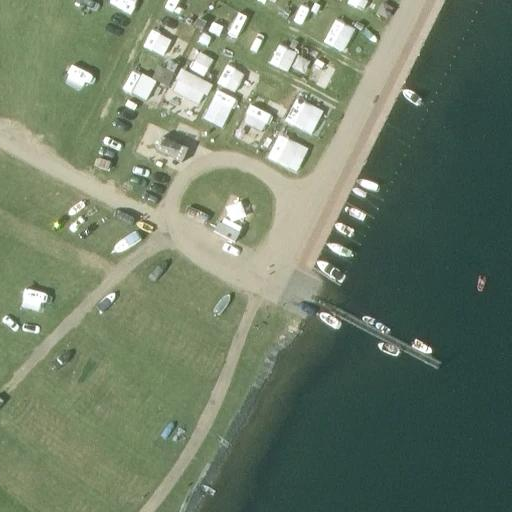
[(275,13),(280,0),(259,0),(257,5),(275,13)]
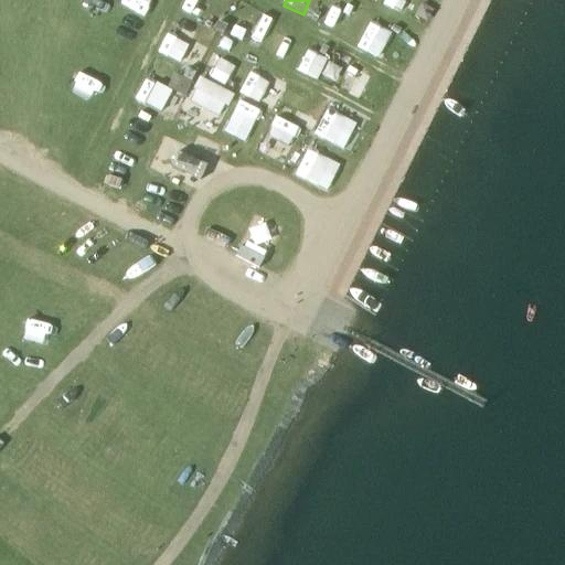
[(208,46),(193,40),(198,30),(171,18),(156,52),(195,72),(208,46)]
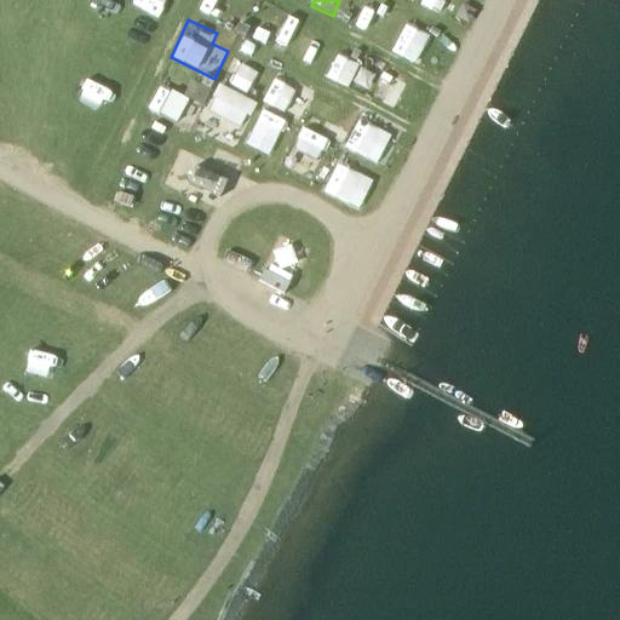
[(405,22),(392,51),(418,62),(430,34),(405,22)]
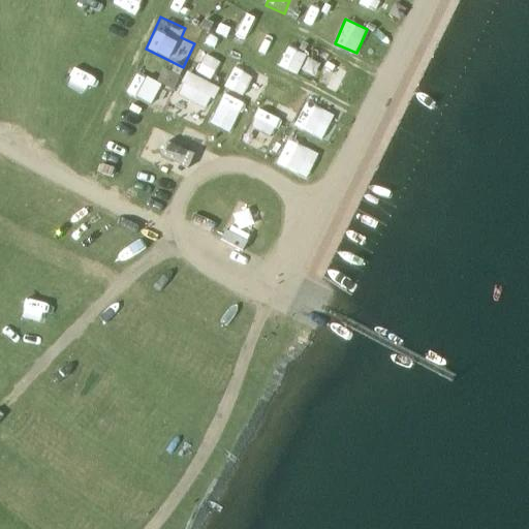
[(252,30),(246,44),(263,52),(269,37),(252,30)]
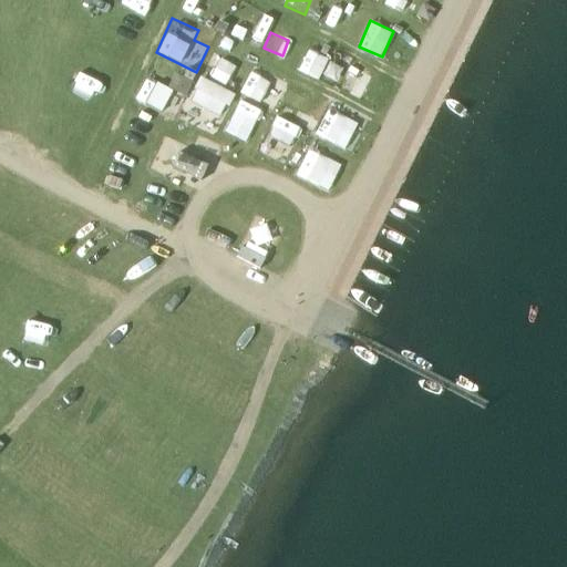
[(319,78),(327,57),(306,49),(298,69),(319,78)]
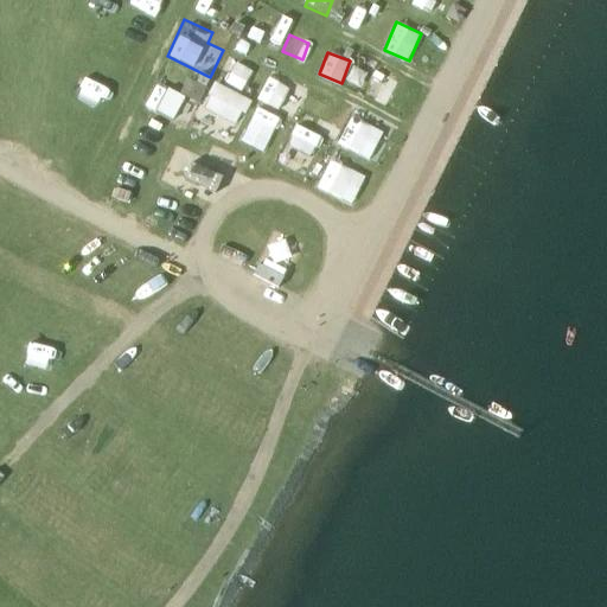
[(224,81),(241,89),(251,69),(235,61),(224,81)]
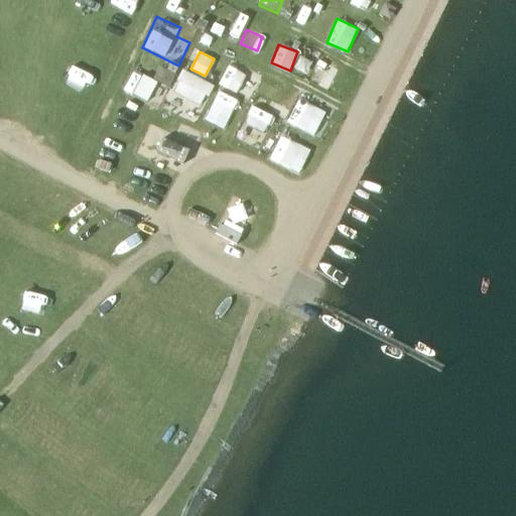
[(327,89),(336,70),(316,61),(307,81),(327,89)]
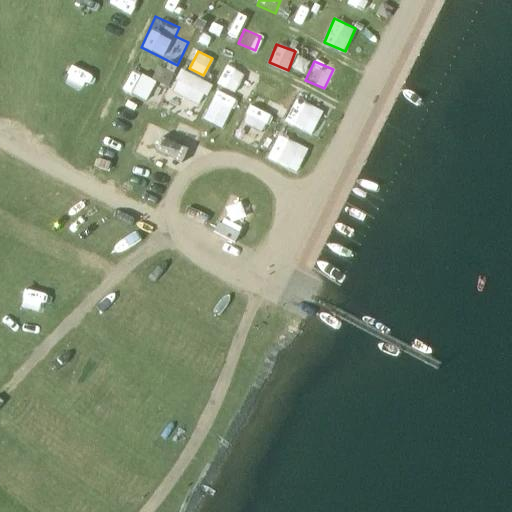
[(166,85),(172,72),(159,65),(151,80),(131,70),(121,88),(148,102),(159,82),(166,85)]
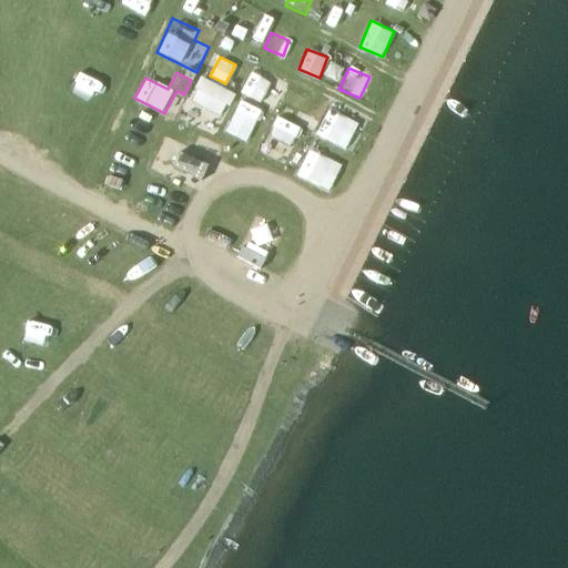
[(257,72),(246,94),(275,109),(286,87),(257,72)]
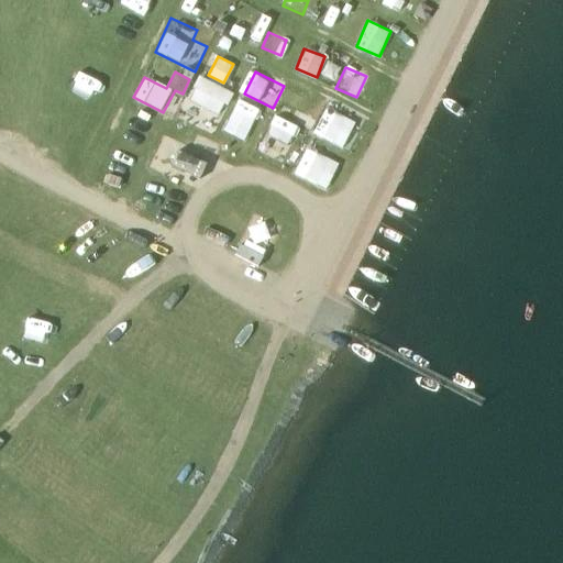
[(213,110),(225,90),(202,77),(190,97),(213,110)]
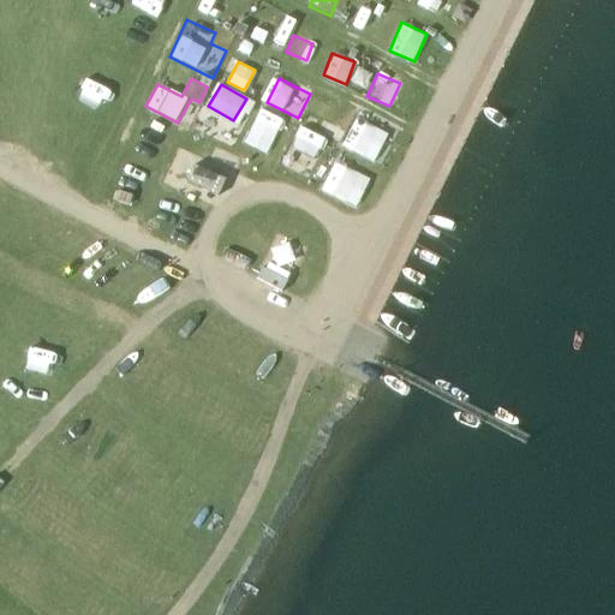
[(268,153),(285,115),(261,106),(245,142),(268,153)]
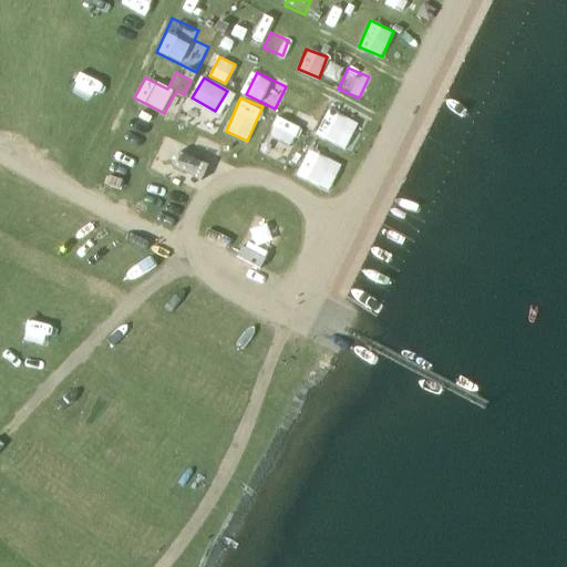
[(358,122),(326,107),(315,133),(347,147),(358,122)]
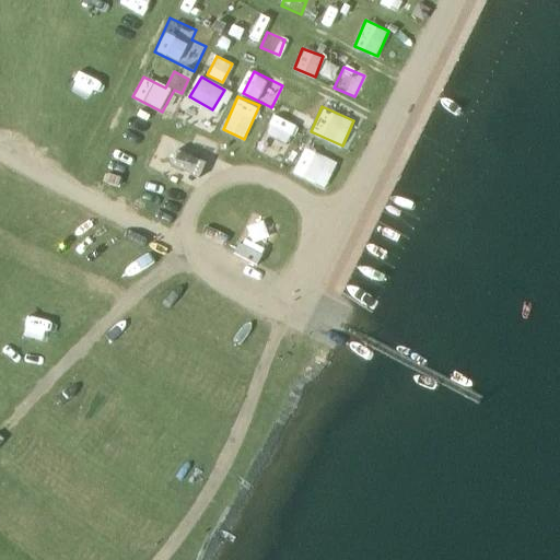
[(273,115),(266,135),(290,143),(298,125),(273,115)]
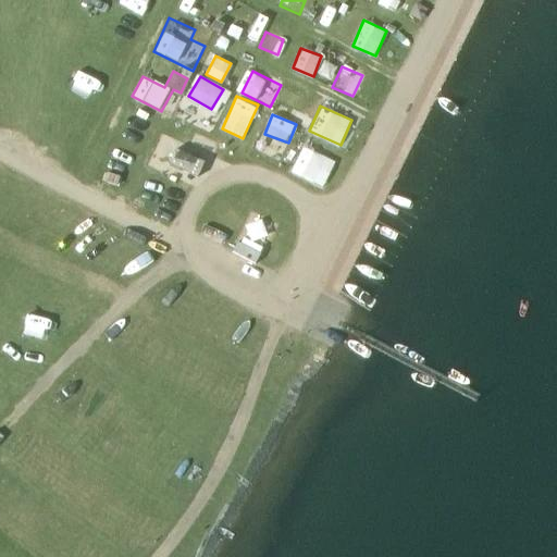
[(264,153),(281,158),(285,143),(269,138),(264,153)]
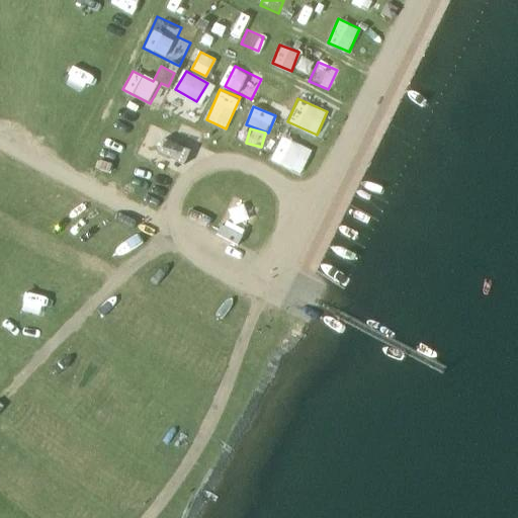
[(283,134),(272,157),(293,167),(306,144),(283,134)]
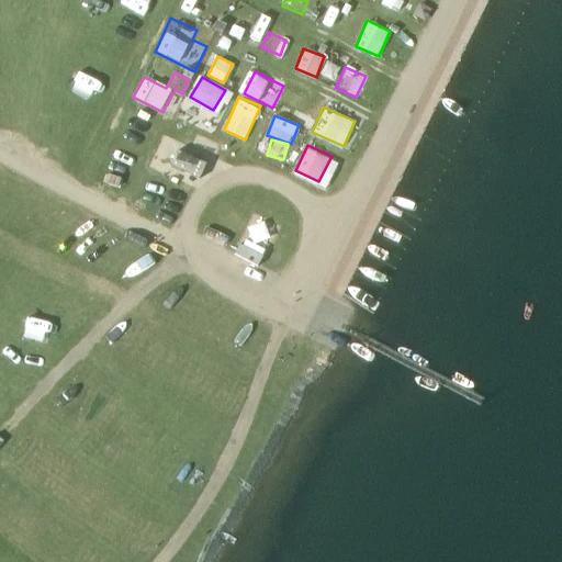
[(198,178),(205,163),(176,149),(169,165),(198,178)]
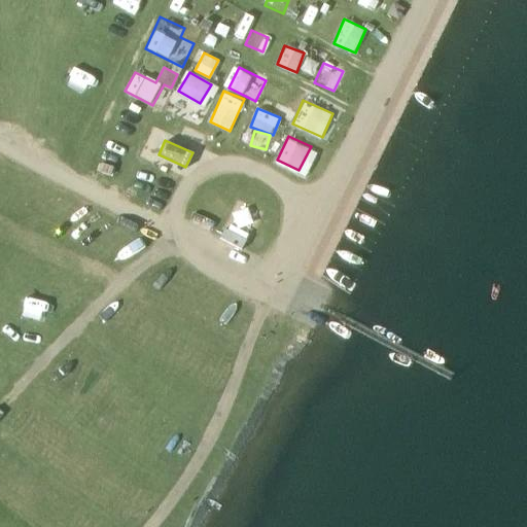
[(249,236),(229,225),(221,238),(242,249),(249,236)]
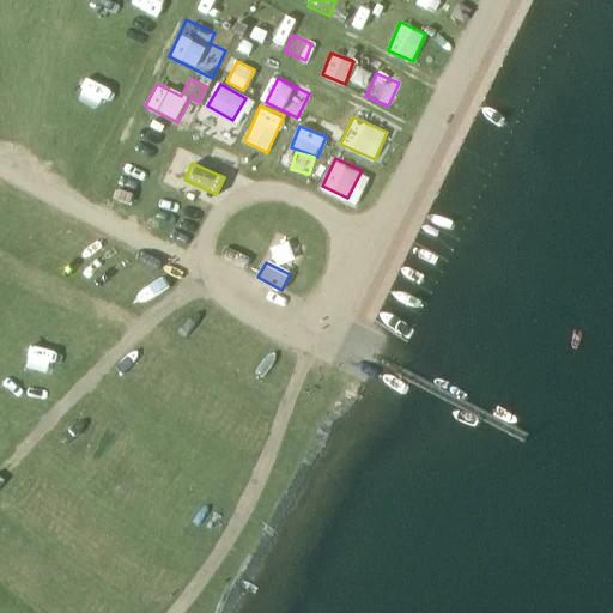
All buildings are outlined.
